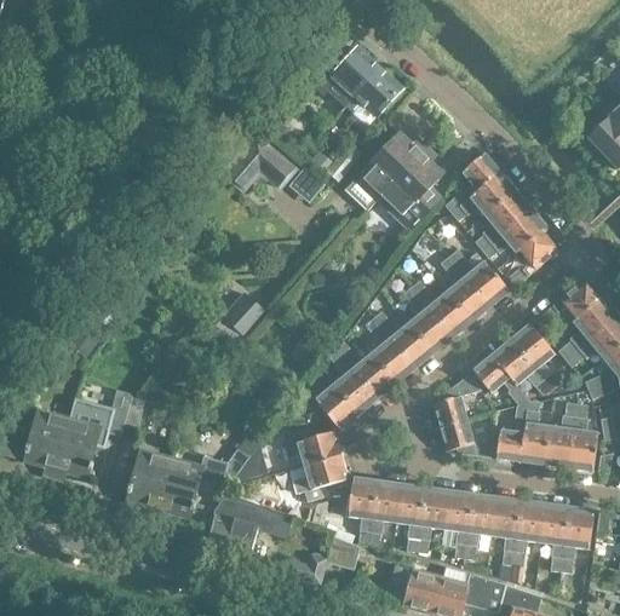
[(331,75),(332,76),(327,82),(340,93),(337,98),(345,105),(379,67),(357,46),(331,75)]
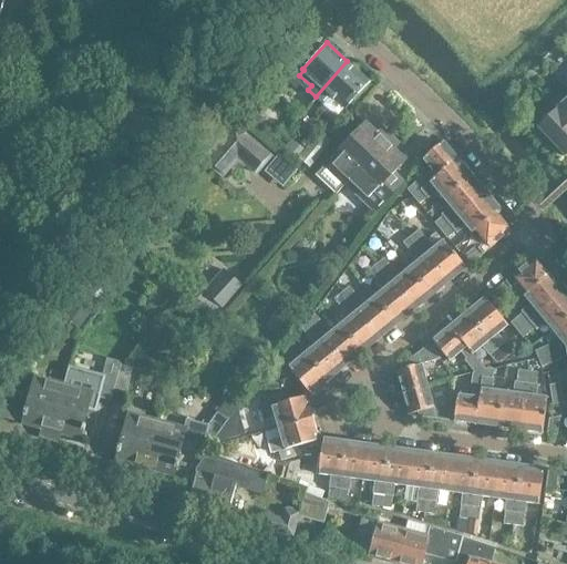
[(347,61),(316,96),(319,100),(327,91),(343,105),(368,79),(347,61)]
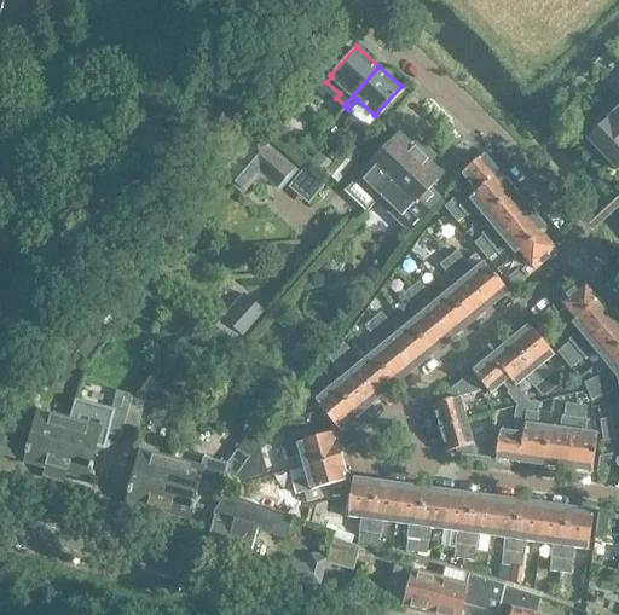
[(618,104),(607,116),(618,128),(618,104)]
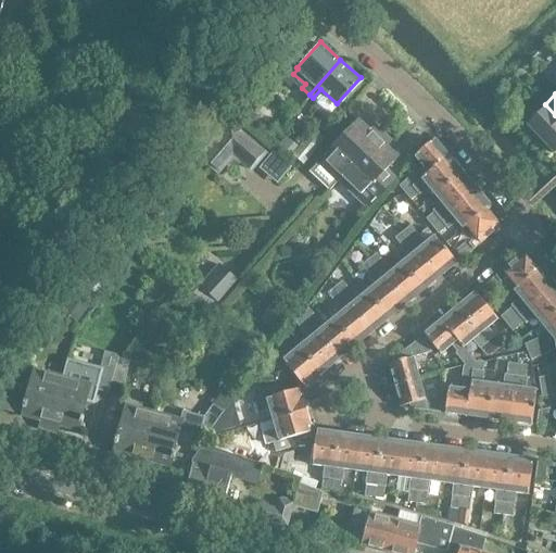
[(257,111),(241,98),(231,110),(248,123),(257,111)]
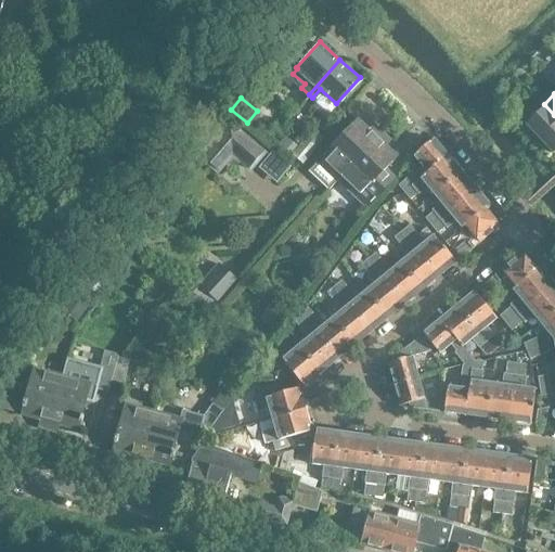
[(554,115),(544,104),(527,120),(553,149),(554,146),(554,115)]
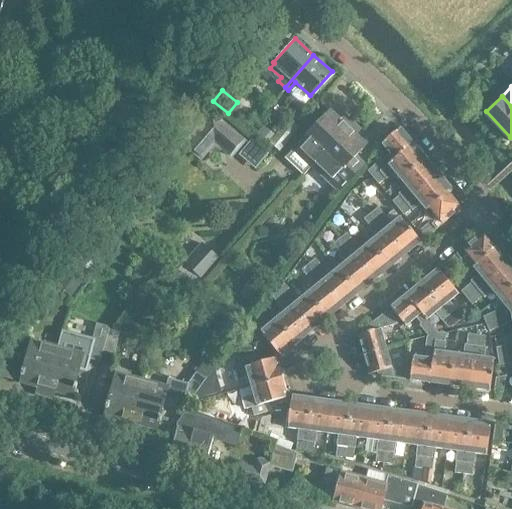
[(330,107),(285,155),(303,173),(311,164),(311,163),(353,118),(347,111),(341,117),(330,107)]
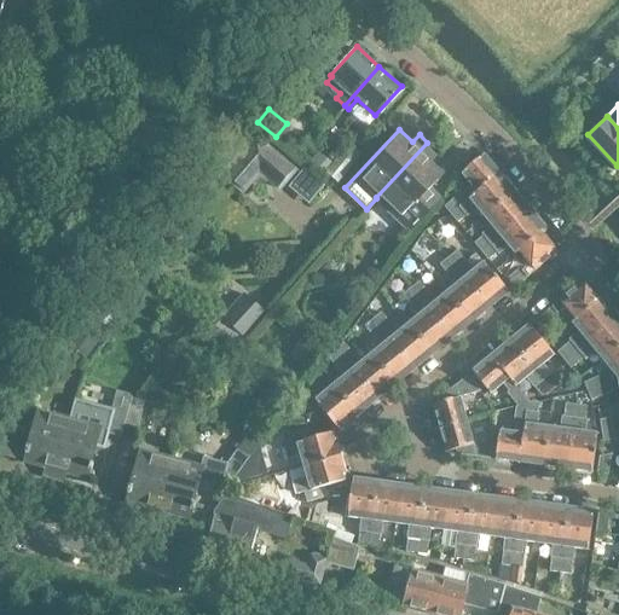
[(255,133),(221,173),(243,192),(259,172),(277,187),(295,166),(255,133)]
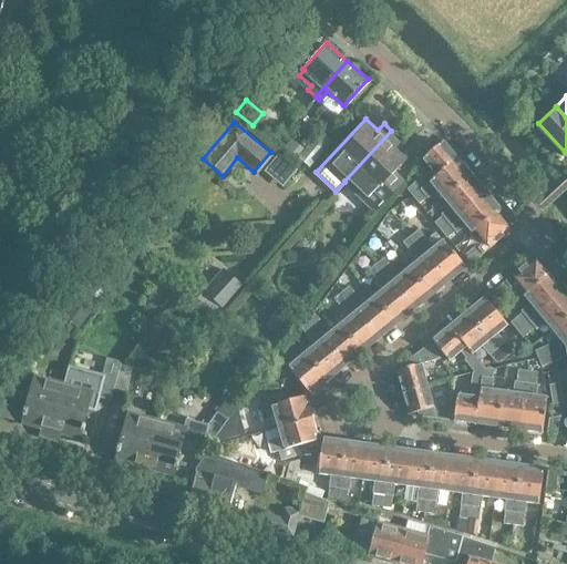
[(344,181),(344,182),(374,209),(403,178),(392,168),(404,156),(393,145),(400,139),(391,131),(344,181)]
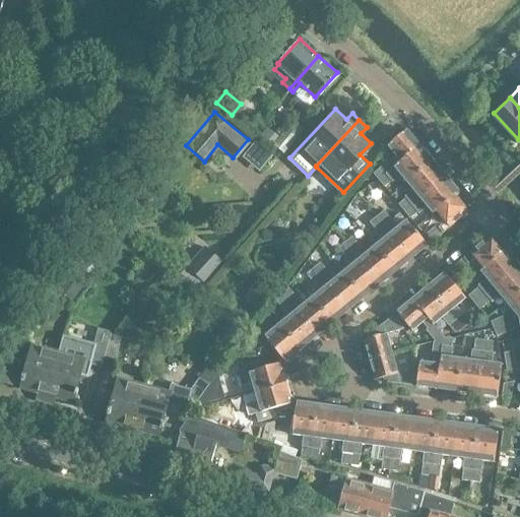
[(272,142),(284,151),(297,135),(285,127),(272,142)]
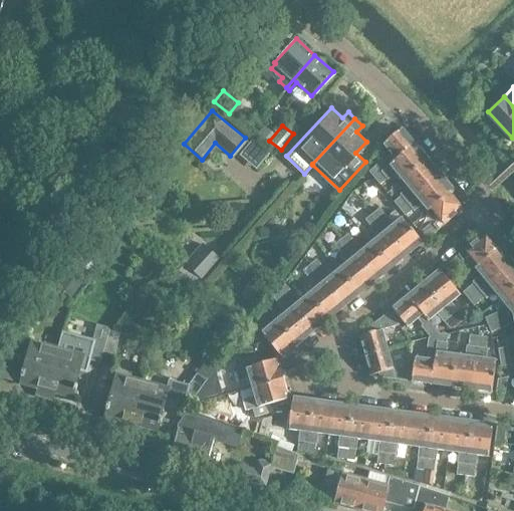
[(369,170),(373,176),(414,142),(401,125),(400,128),(382,141),(392,152),(384,157),(369,170)]
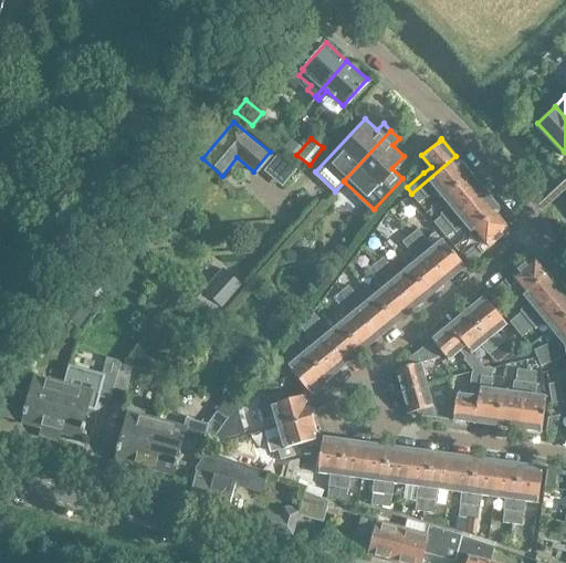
[(295,167),(278,153),(264,168),(281,184),(295,167)]
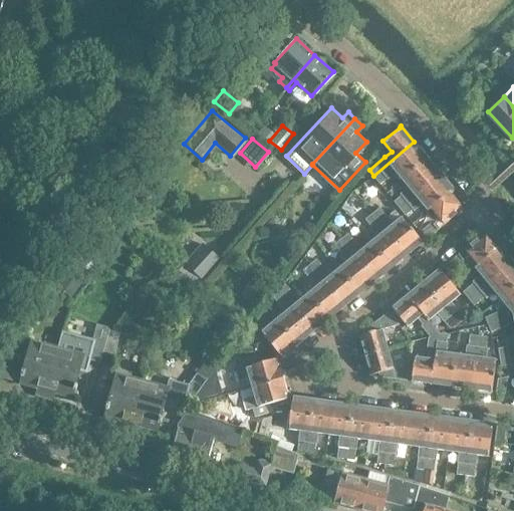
[(414,142),(373,176),(379,183),(387,177),(388,178),(397,171),(403,178),(427,158),(414,142)]
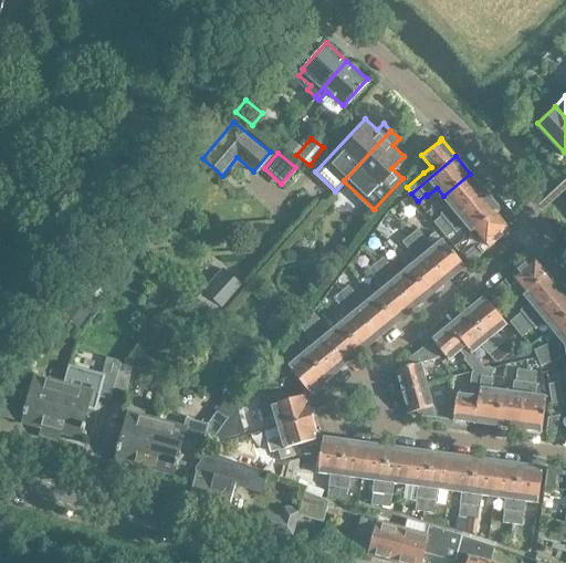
[(433,220),(440,228),(484,190),(470,174),(443,196),(450,204),(440,211),(441,214),(433,220)]
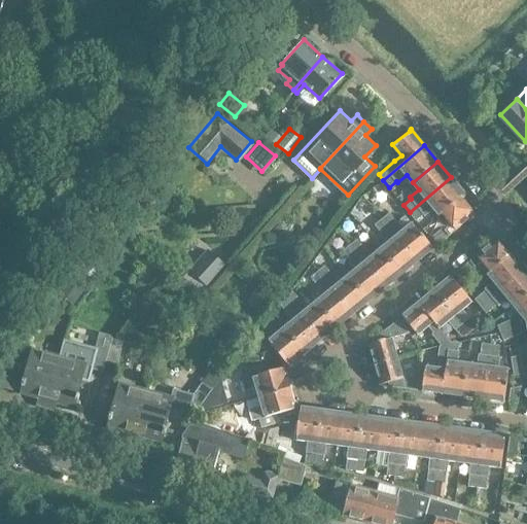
[(451,177),(410,212),(416,219),(423,213),(424,214),(433,207),(438,214),(464,194),(451,177)]
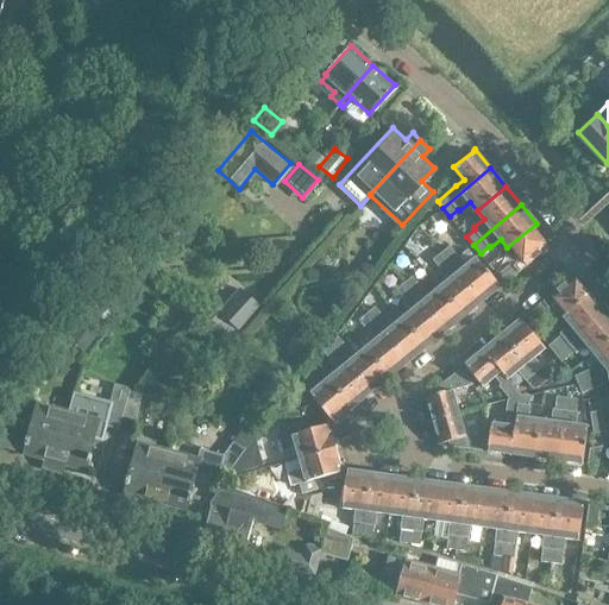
[(515,258),(497,273),(504,282),(519,270),(548,245),(533,227),(537,224),(507,247),(515,258)]
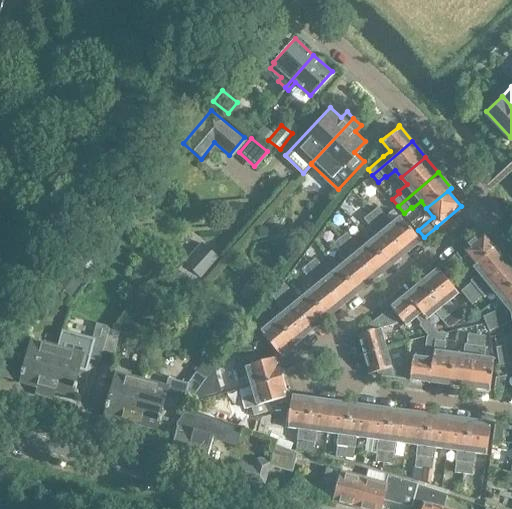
[(378,205),(371,211),(405,253),(421,239),(400,214),(392,221),(385,213),(384,214),(378,205)]
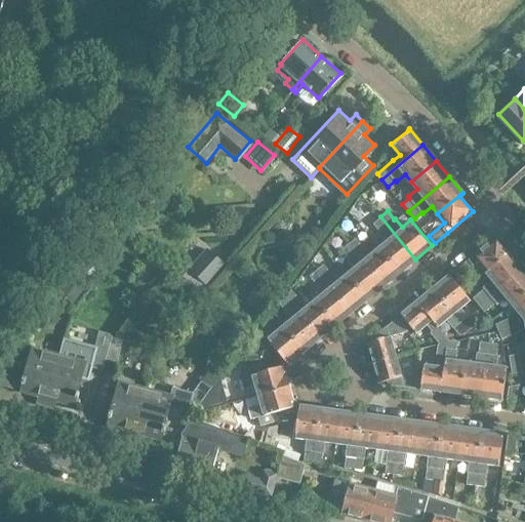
[(386,240),(378,246),(399,272),(415,259),(380,216),(373,223),(379,231),(378,232),(386,240)]
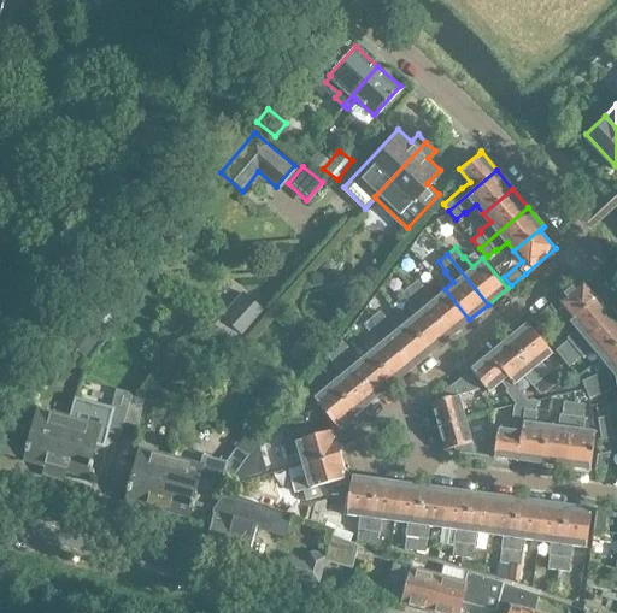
[(418,278),(410,286),(450,335),(469,319),(445,289),(435,296),(428,287),(427,288),(418,278)]
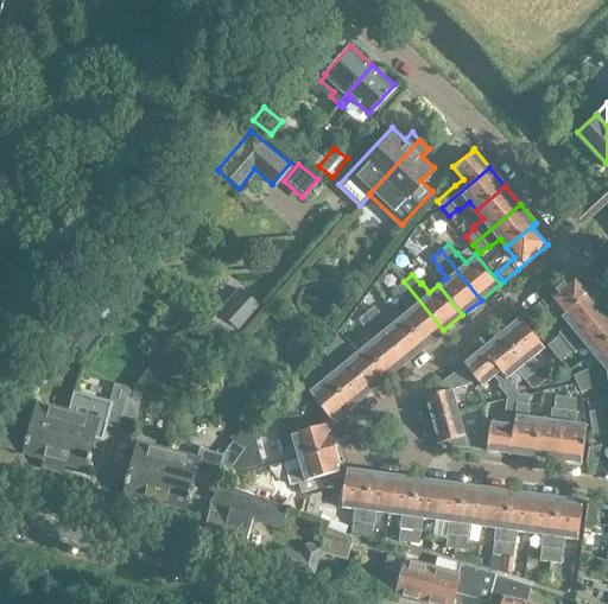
[(571,274),(524,313),(531,323),(549,307),(548,305),(552,302),(562,315),(591,290),(590,288),(587,292),(571,274)]
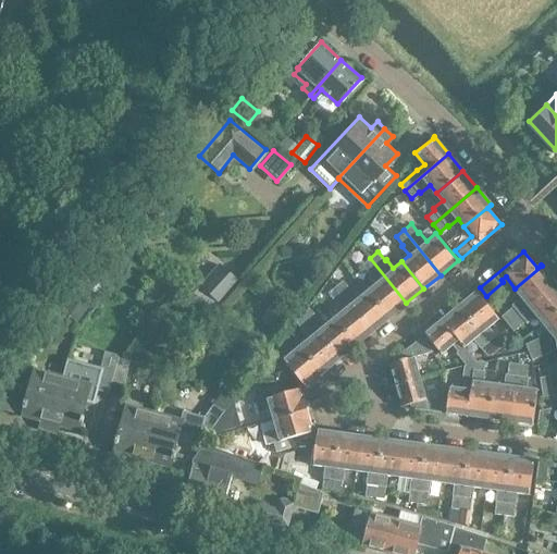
[(375,282),(368,288),(390,316),(406,303),(370,258),(362,263),(370,273),(368,274),(375,282)]
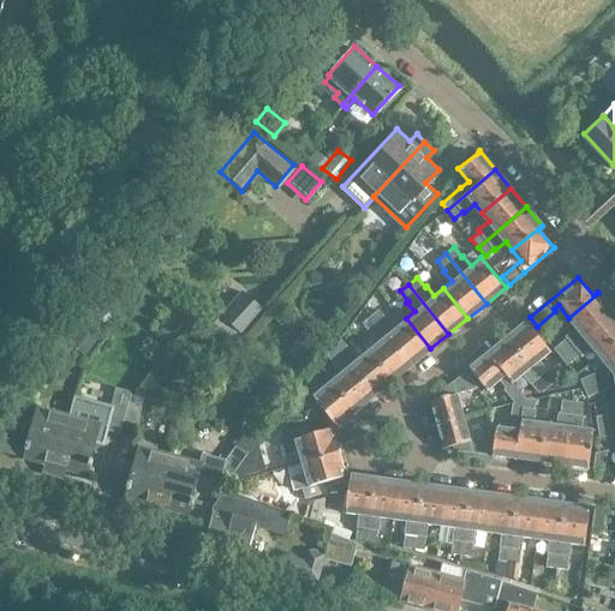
[(243,291),(213,323),(237,335),(242,331),(262,309),(243,291)]
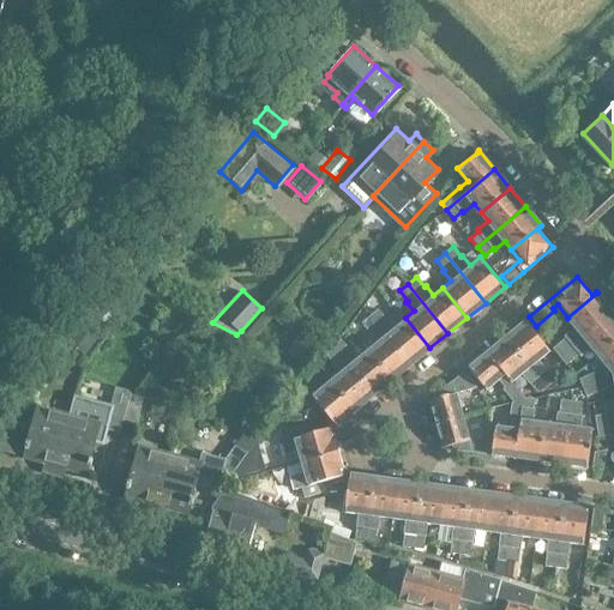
[(553,346),(559,355),(612,310),(597,293),(567,318),(575,326),(564,334),(566,336),(553,346)]
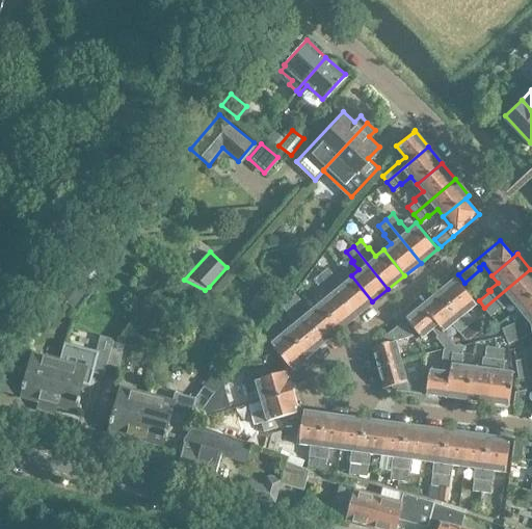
[(138,280),(157,290),(166,272),(148,263),(138,280)]
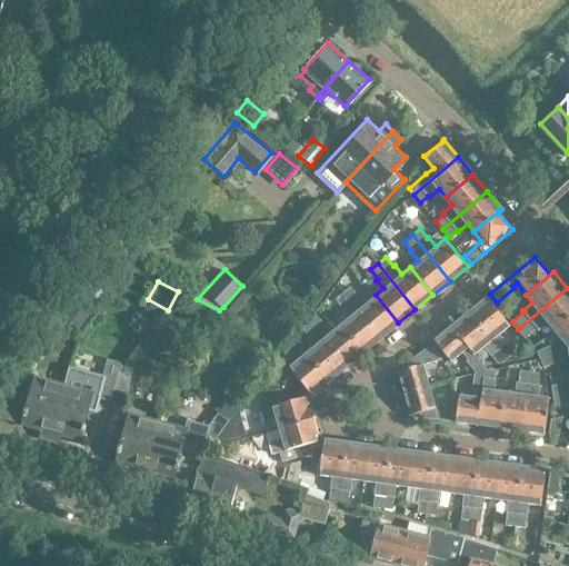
[(351,285),(343,291),(380,337),(398,323),(376,295),(367,301),(360,294),(358,295),(351,285)]
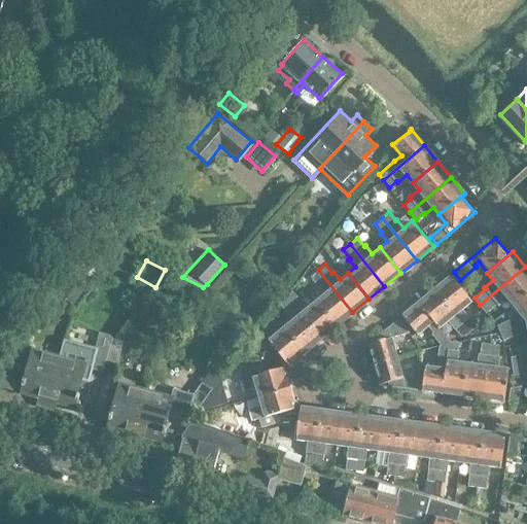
[(526,269),(525,267),(480,305),(486,312),(497,303),(498,304),(506,297),(513,304),(526,291),(526,269)]
